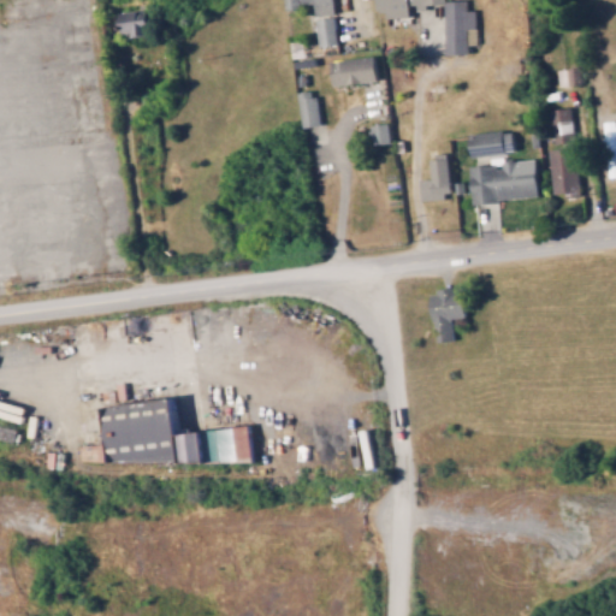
[(285,0),(286,7),(314,5),(315,16),(335,13),(333,0),(285,0)]
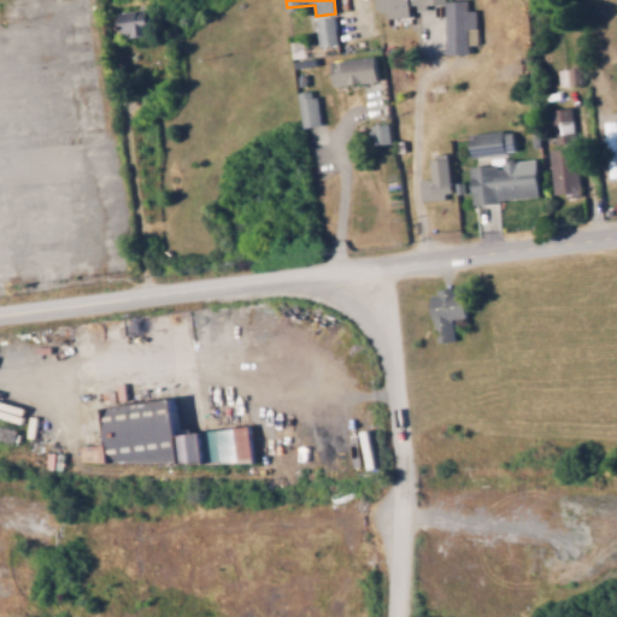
[(413,15),(413,10),(427,10),(427,4),(447,4),(446,0),(377,0),(377,16),(413,15)]
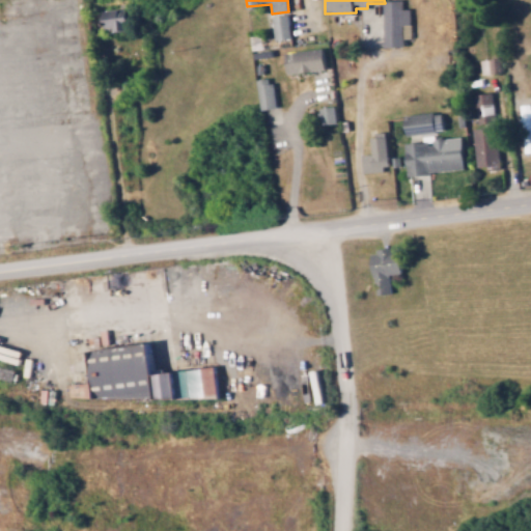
[(412,37),(411,8),(402,8),(402,0),(400,0),(384,0),(385,47),(404,46),(404,38),(412,37)]
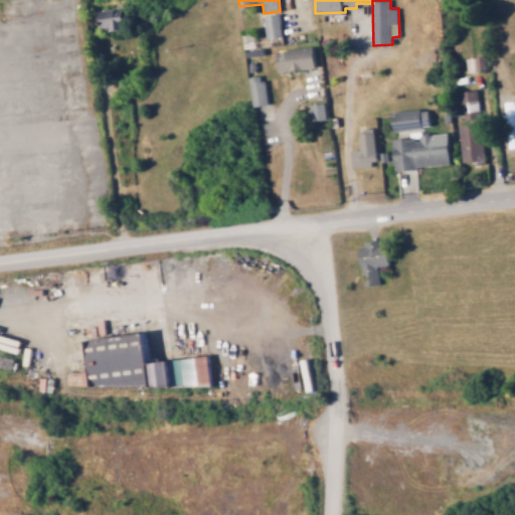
[(421,1),(421,0),(401,0),(402,11),(413,10),(413,2),(421,1)]
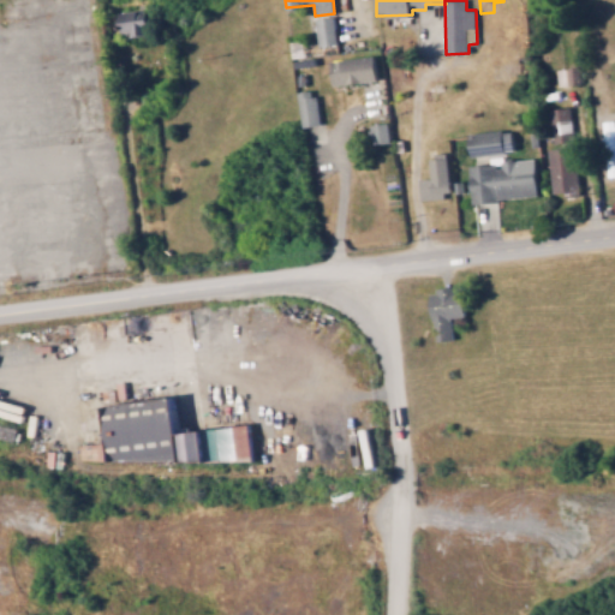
[(118,11),(119,33),(130,33),(130,36),(147,35),(145,10),(118,11)]
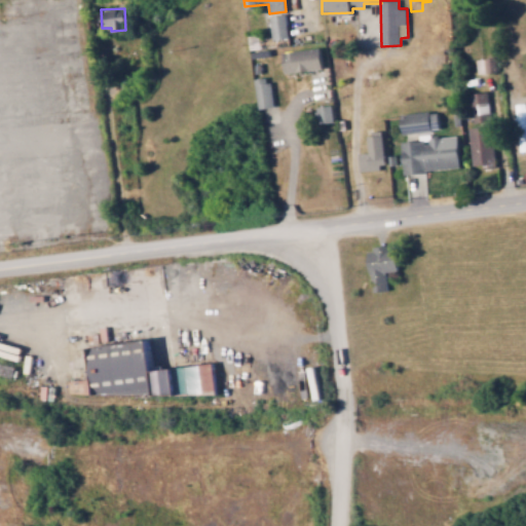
[(270,15),(272,39),(289,38),(287,14),(270,15)]
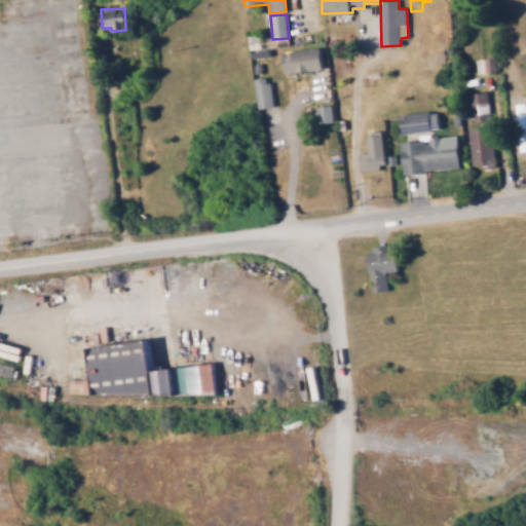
[(283,51),(285,73),(322,69),(320,47),(283,51)]
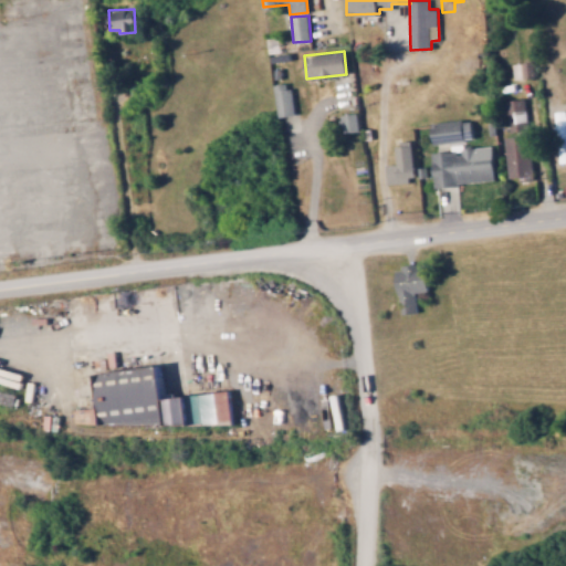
[(513,63),(514,79),(530,77),(528,62),(513,63)]
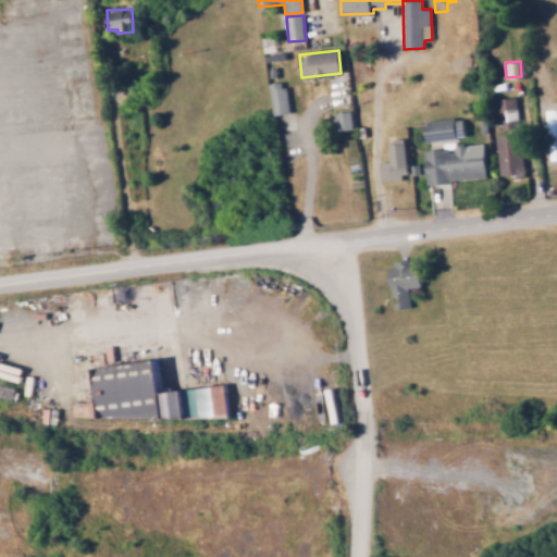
[(270,83),(275,115),(291,112),(285,81),(270,83)]
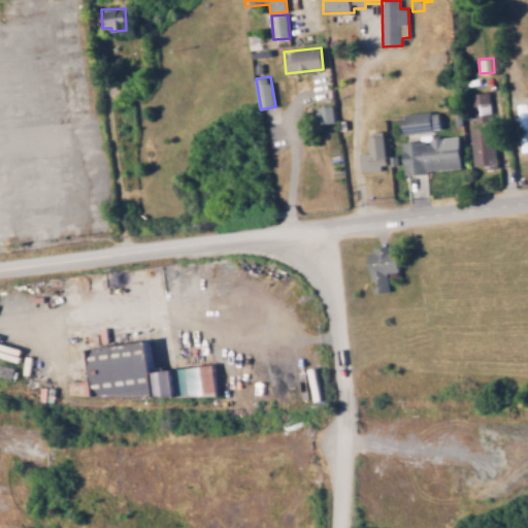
[(476,123),(493,121),(490,92),(473,93),(476,123)]
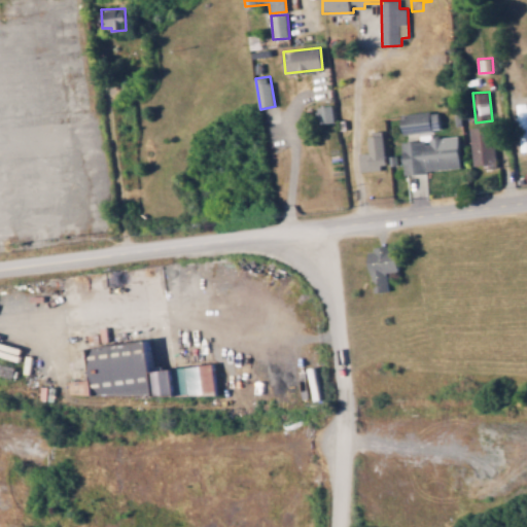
[(319,124),(335,123),(334,105),(317,106),(319,124)]
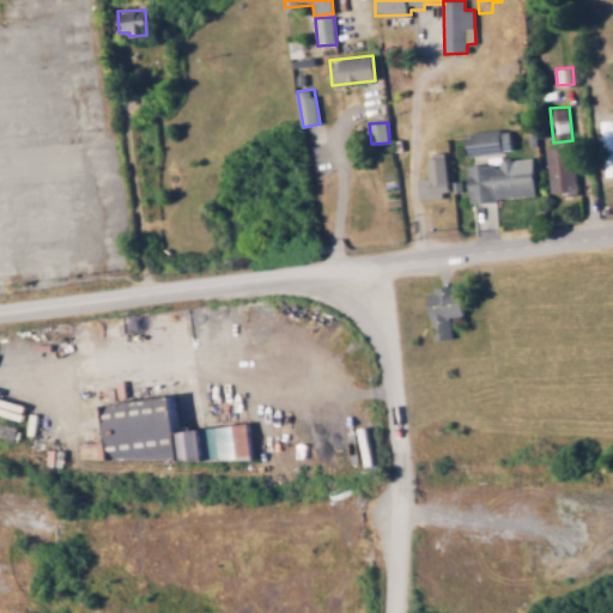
[(513,151),(510,129),(467,134),(469,155),(513,151)]
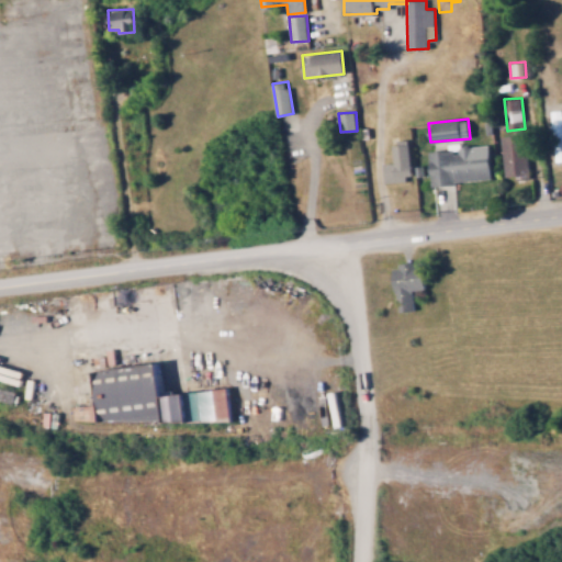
[(506,177),(530,173),(525,134),(502,136),(506,177)]
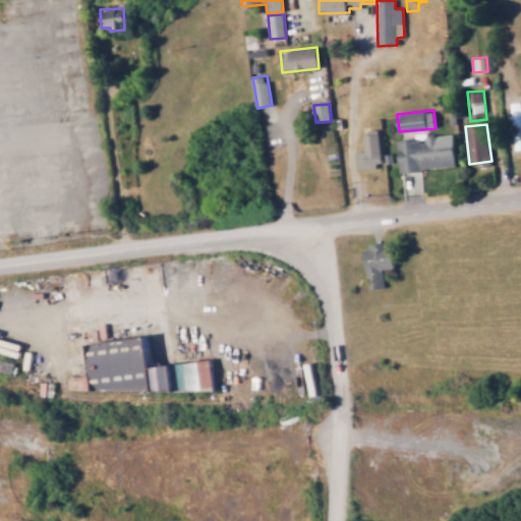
[(381,166),(380,130),(364,131),(364,151),(355,151),(356,167),(381,166)]
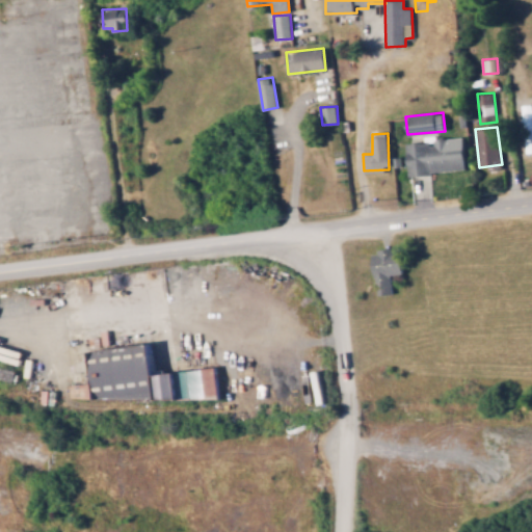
[(466,170),(463,137),(431,139),(432,141),(406,143),(408,175),(466,170)]
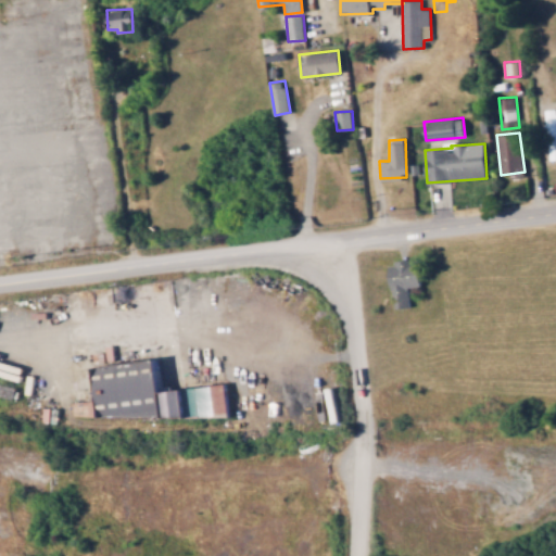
[(419,287),(416,260),(390,262),(394,308),(411,307),(408,288),(419,287)]
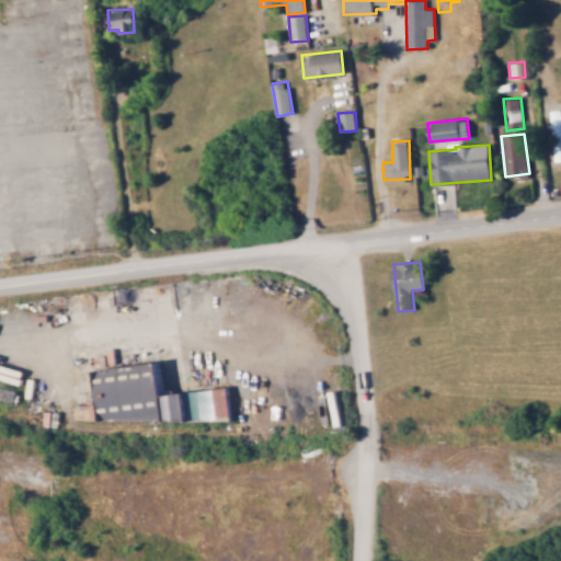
[(95,367),(96,404),(75,405),(76,424),(230,416),(229,390),(160,393),(159,364),(95,367)]
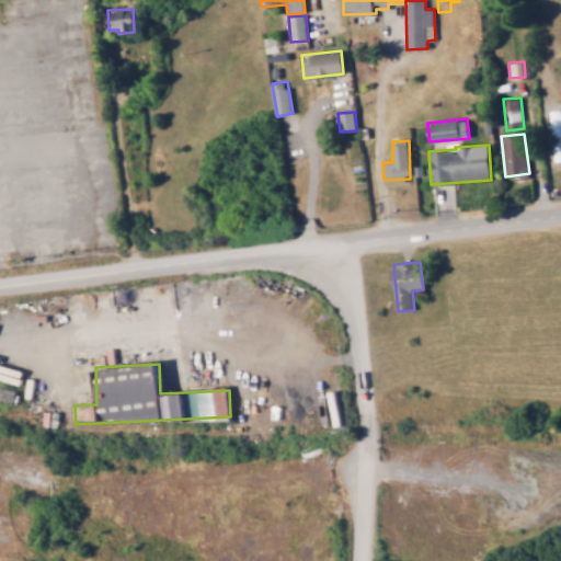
[(19,392),(0,386),(0,401),(15,405),(19,392)]
